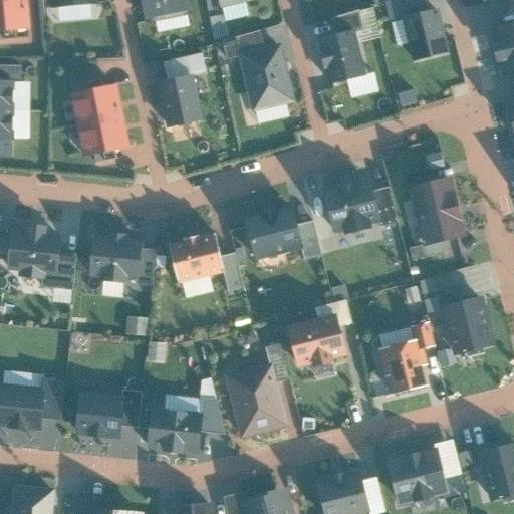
[(27,0),(0,0),(0,31),(30,29),(27,0)]
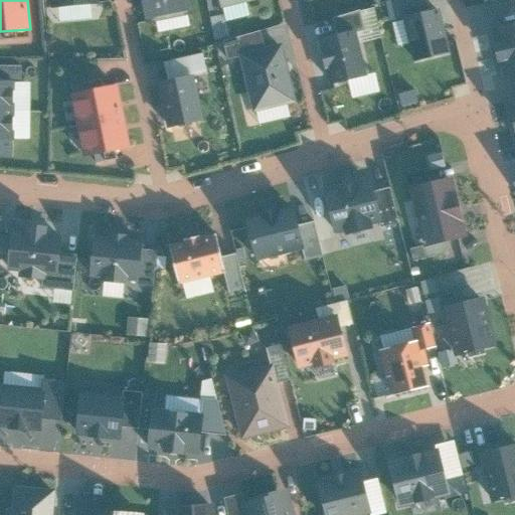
[(145,0),(149,19),(197,9),(195,0),(145,0)]
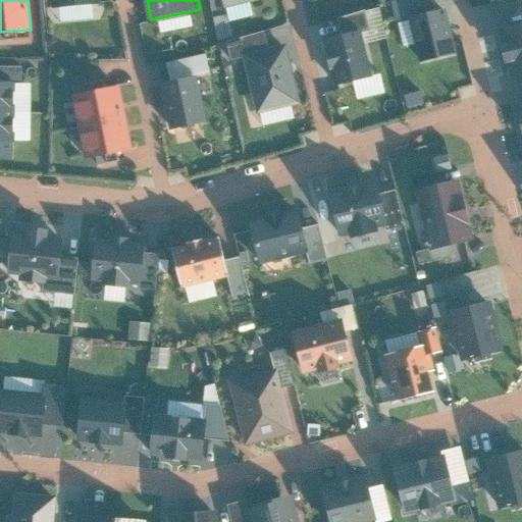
[(445,10),(412,17),(422,59),(454,52),(445,10)]
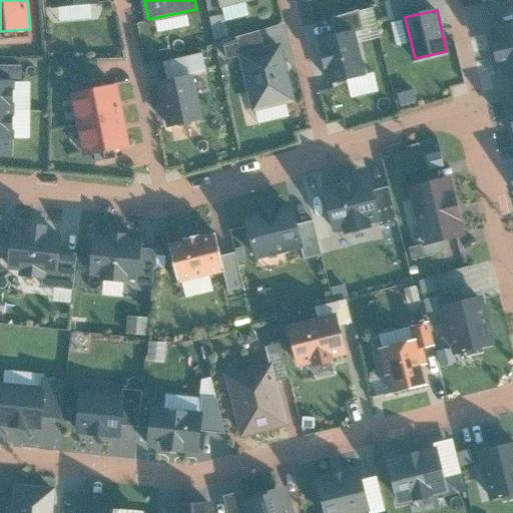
[(363,74),(354,32),(365,30),(361,11),(329,17),(333,37),(323,39),(332,81),(363,74)]
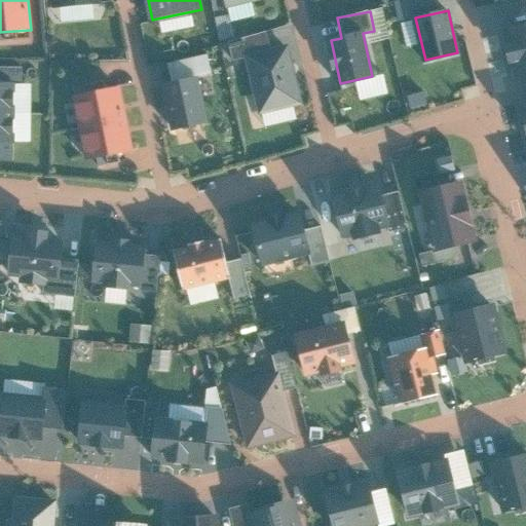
[(525,24),(504,29),(516,78),(525,75),(525,24)]
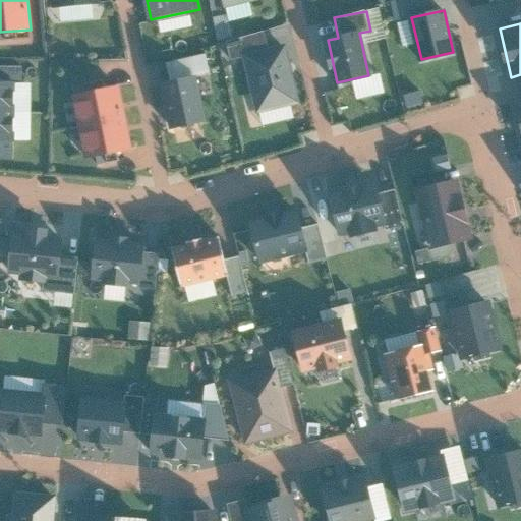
[(247,56),(270,51),(266,32),(229,43),(232,59),(247,56)]
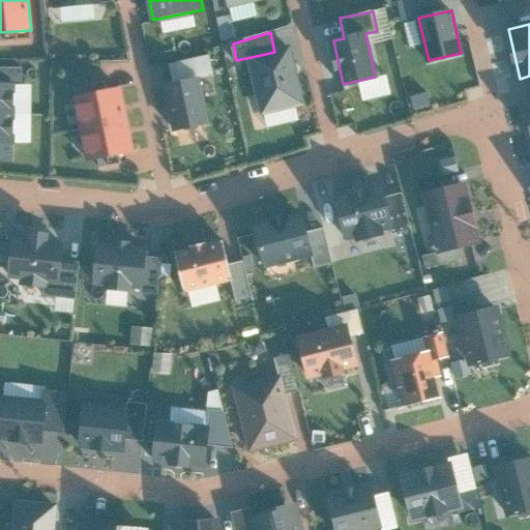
[(274,52),(252,57),(264,113),(302,105),(290,48),(274,52)]
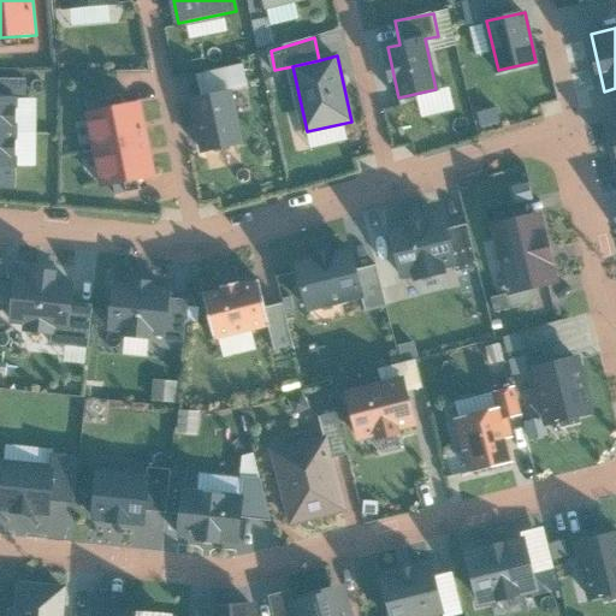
[(201,100),(191,101),(202,152),(242,143),(230,92),(248,87),(243,65),(196,76),(201,100)]
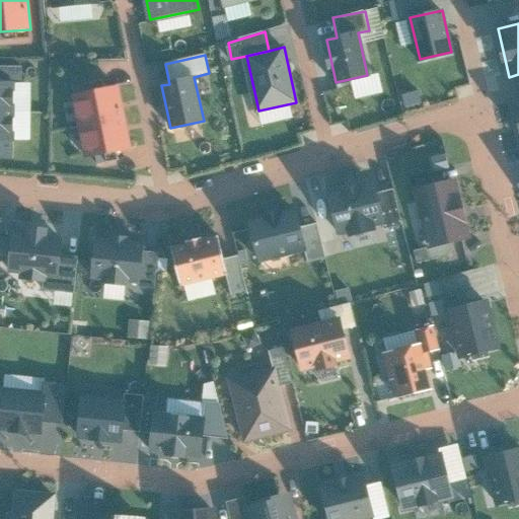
[(23,67),(0,66),(0,157),(13,157),(14,82),(23,82),(23,67)]
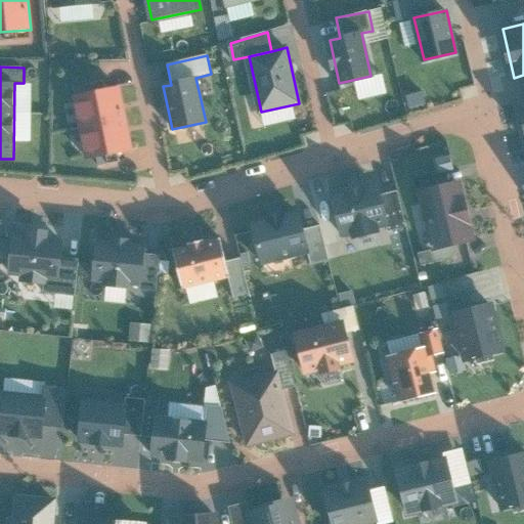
[(123,89),(75,97),(81,129),(128,120),(123,89)]
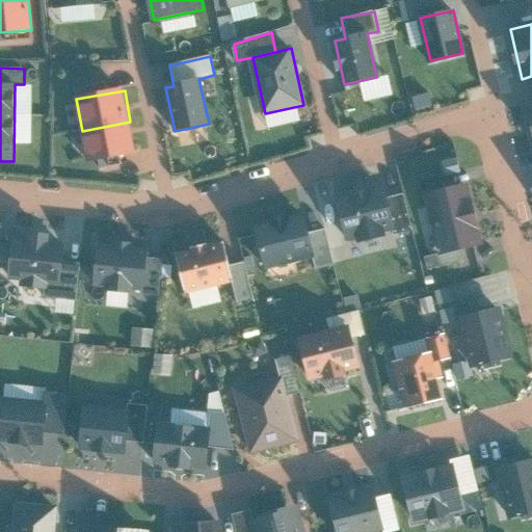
[(130,122),(82,131),(87,162),(136,153),(130,122)]
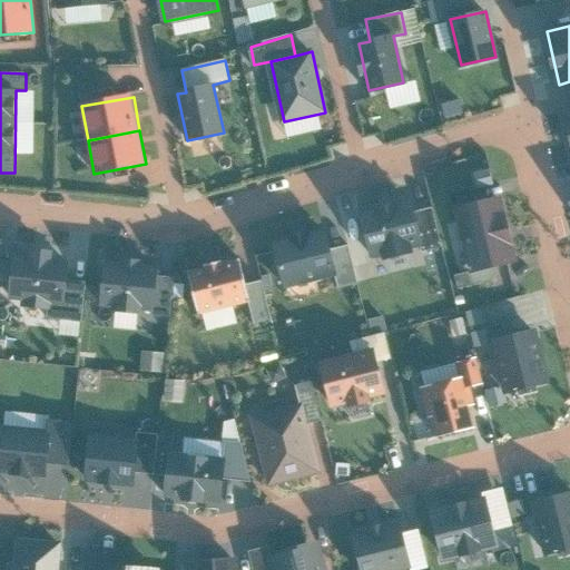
[(502,197),(458,207),(472,273),(455,276),(459,286),(485,281),(483,269),(517,262),(502,197)]
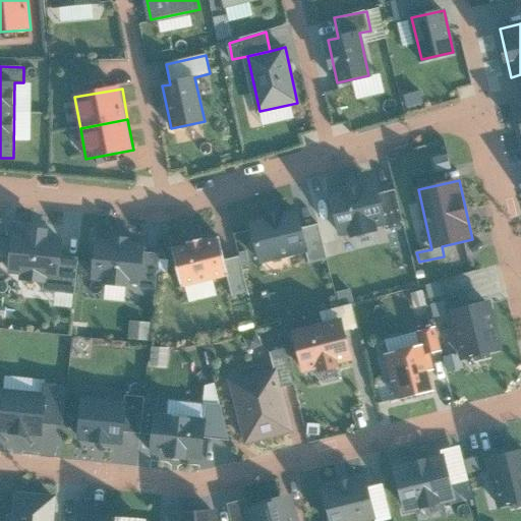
[(374,184),(332,194),(342,235),(402,220),(395,191),(378,195),(374,184)]
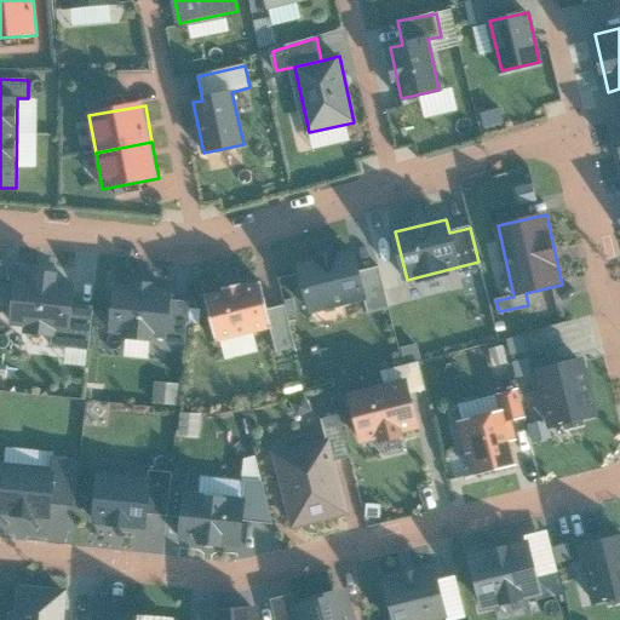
[(352,253),(302,267),(313,313),(366,299),(368,311),(388,306),(378,268),(357,273),(352,253)]
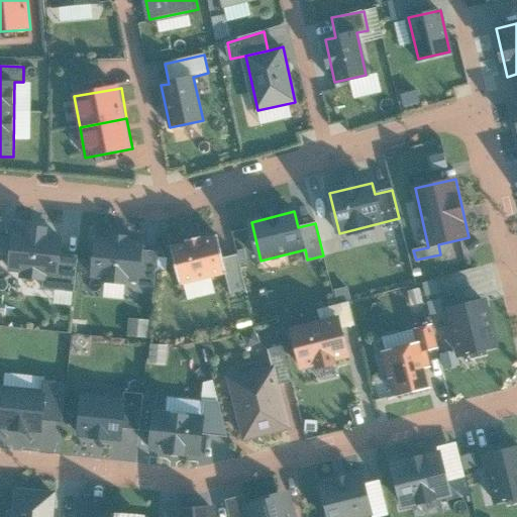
[(30,232),(13,231),(11,270),(22,271),(21,278),(46,280),(45,290),(74,292),(76,257),(58,256),(59,236),(47,236),(47,228),(30,227),(30,232)]
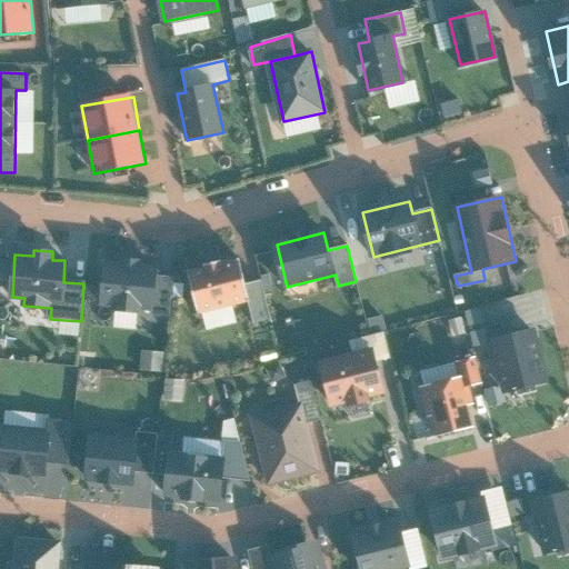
[(239,260),(192,271),(202,311),(248,300),(253,325),(272,320),(262,280),(245,285),(239,260)]
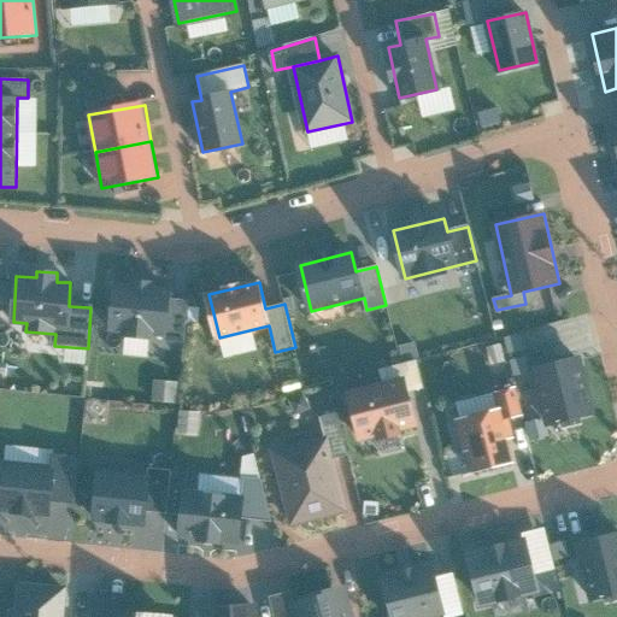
[(145,287),(111,287),(110,324),(123,324),(122,339),(151,340),(151,335),(181,335),(182,297),(144,297),(145,287)]
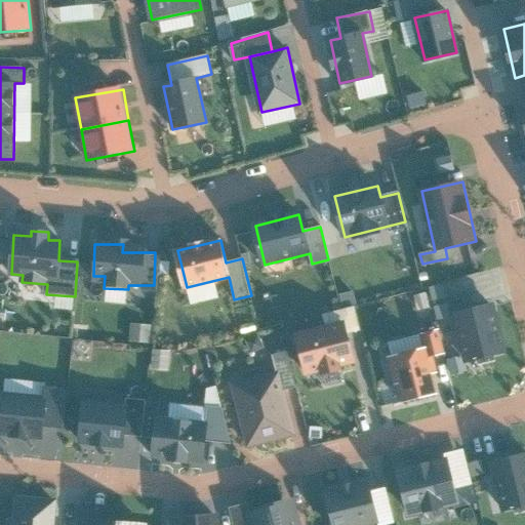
[(491,306),(452,316),(465,363),(503,353),(491,306)]
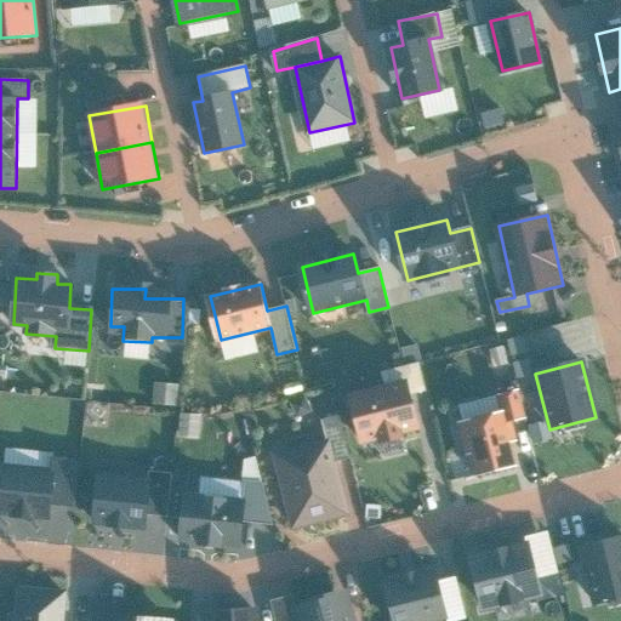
[(415,427),(403,381),(349,394),(362,440),(415,427)]
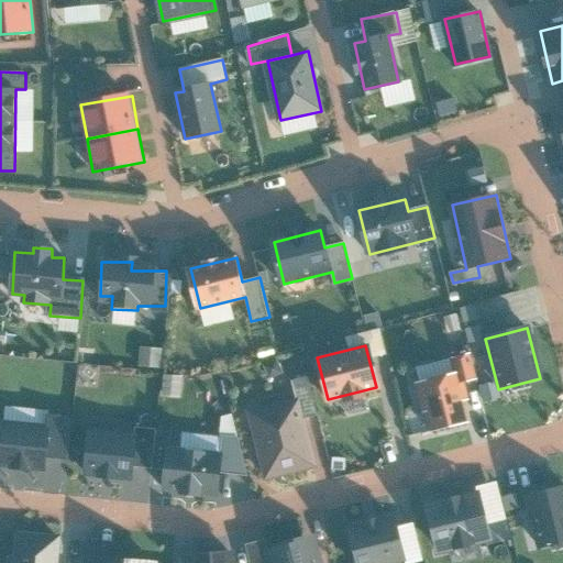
[(161,349),(141,348),(141,366),(161,366),(161,349)]
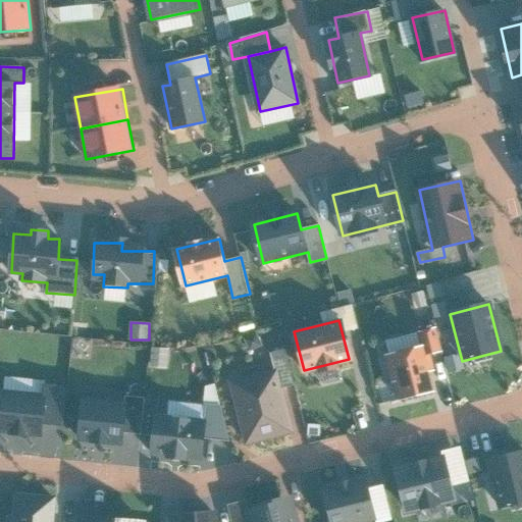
[(421,347),(385,355),(392,381),(398,380),(402,398),(433,390),(429,372),(433,371),(430,355),(441,353),(435,327),(418,331),(421,347)]
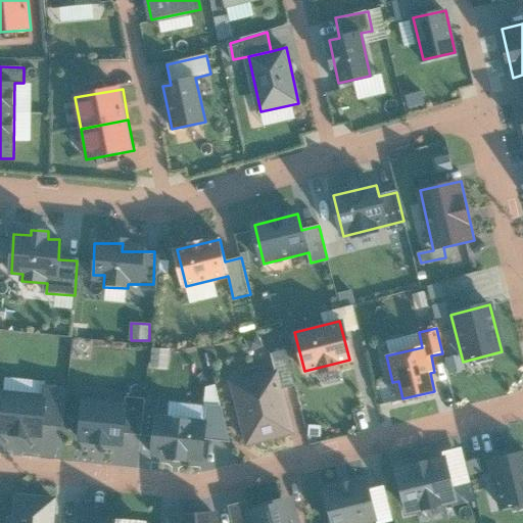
[(254,333),(245,338),(253,350),(263,344),(254,333)]
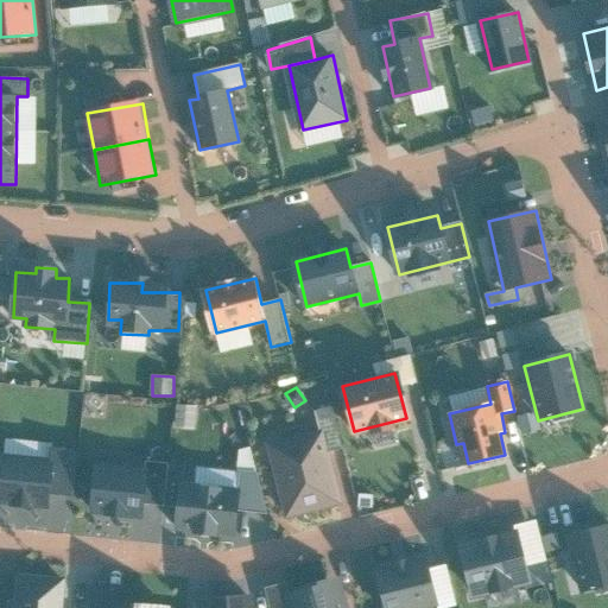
[(324,434),(271,445),(286,512),(335,500),(323,453),(341,449),(333,410),(318,412),(324,434)]
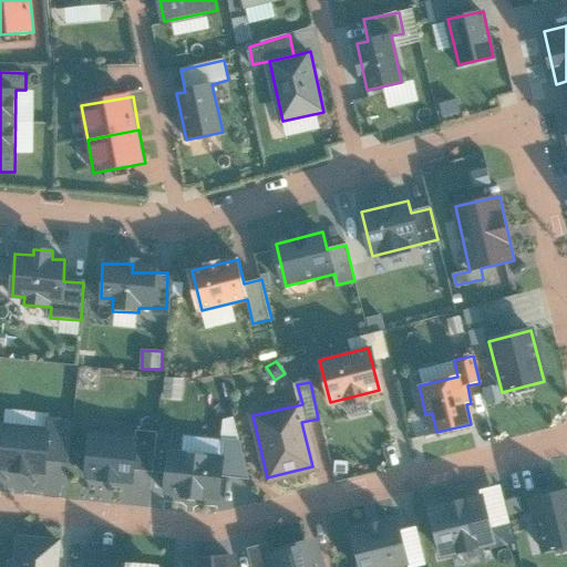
[(50,428),(3,423),(0,452),(0,465),(45,471),(50,428)]
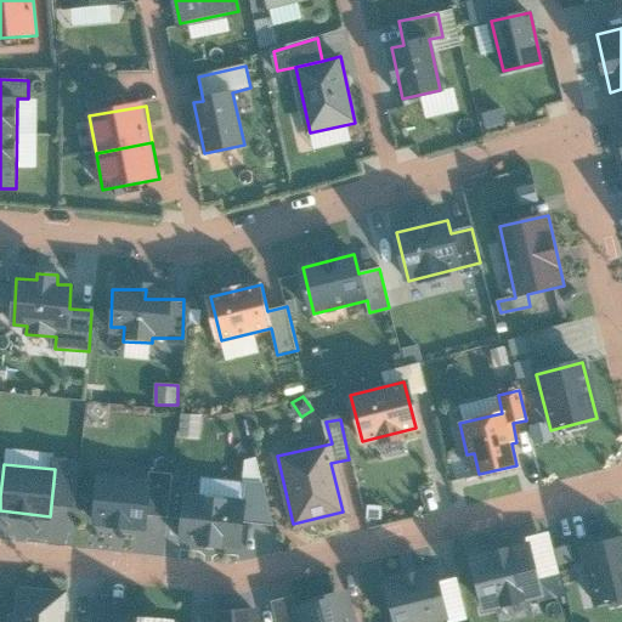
[(151,480),(101,476),(97,524),(147,527),(148,514),(169,516),(173,474),(151,473),(151,480)]
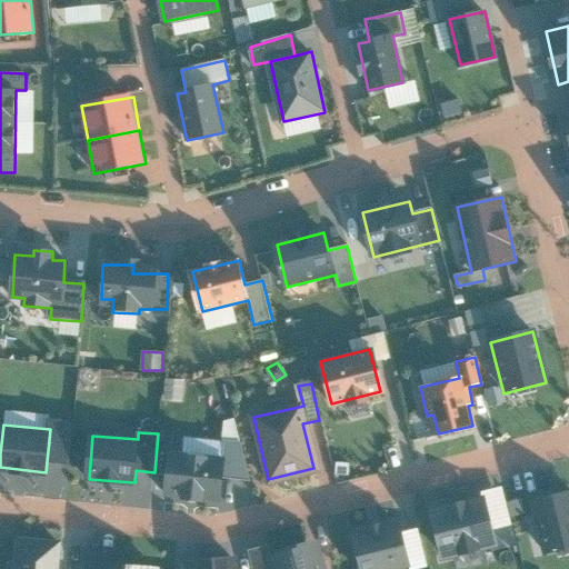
[(223,455),(170,452),(168,496),(223,499),(225,479),(252,480),(241,440),(225,439),(223,455)]
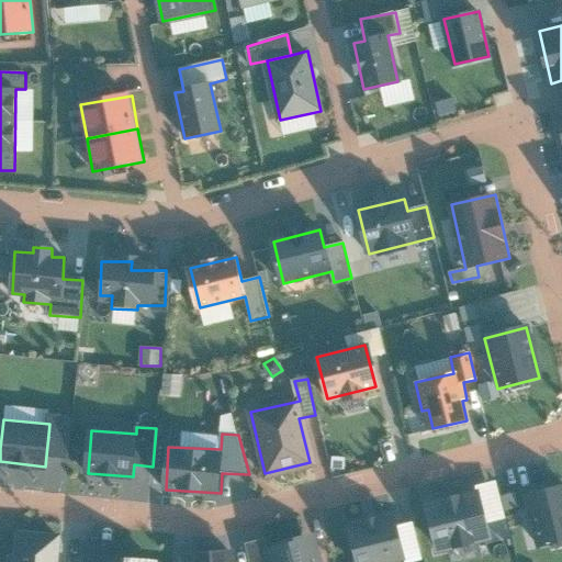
[(425,501),(437,553),(491,541),(487,524),(504,520),(496,484),(425,501)]
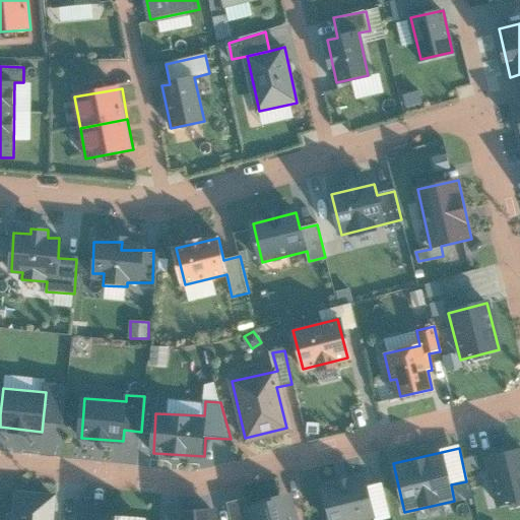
[(519,448),(486,457),(499,509),(519,504),(519,448)]
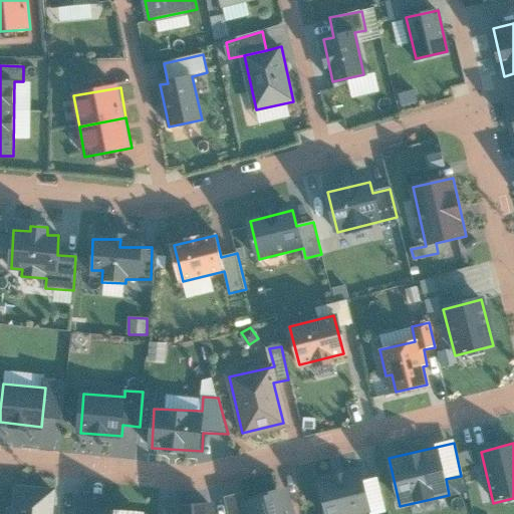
[(331,483),(319,486),(326,513),(357,513),(371,511),(363,475),(350,478),(349,473),(330,478),(331,483)]
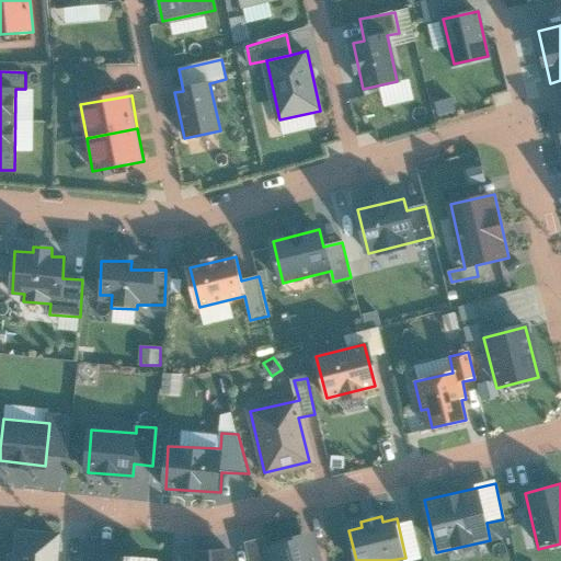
[(58,560),(60,531),(16,529),(15,553),(9,553),(8,560),(58,560)]
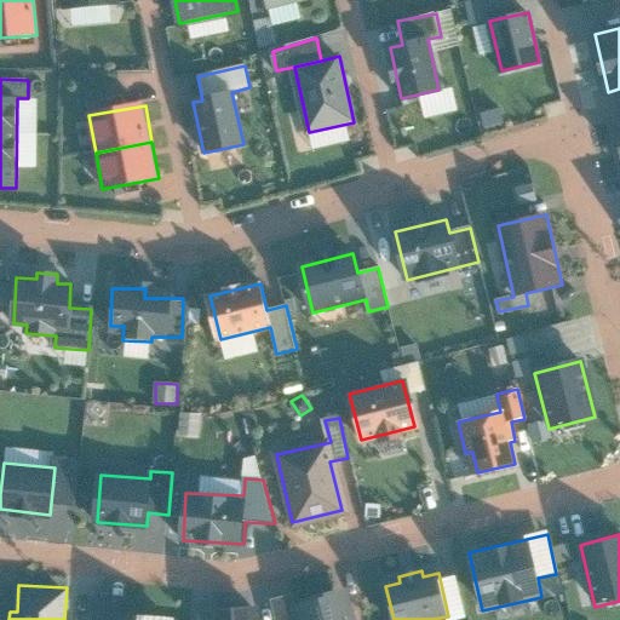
[(355,619),(348,587),(292,601),(297,619),(355,619)]
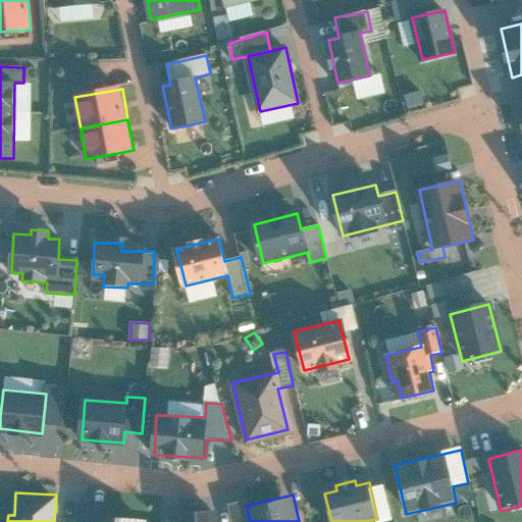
[(217,521),(217,511),(172,513),(172,521),(217,521)]
